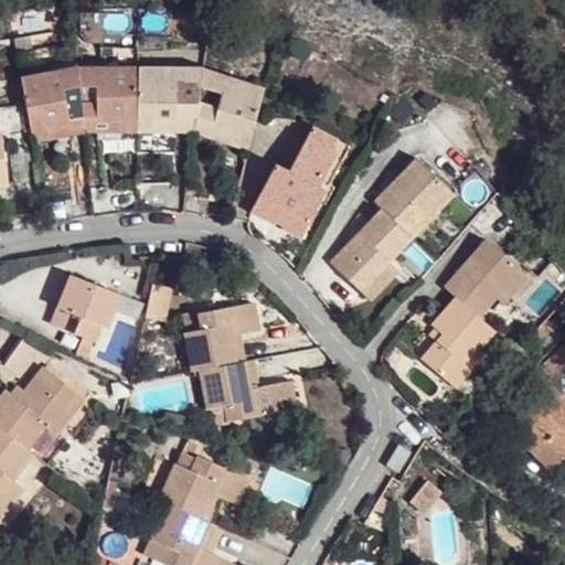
[(43,126),(66,121),(68,135),(87,132),(120,132),(138,132),(139,64),(119,63),(76,64),(20,74),(32,140),(45,138),(43,126)]
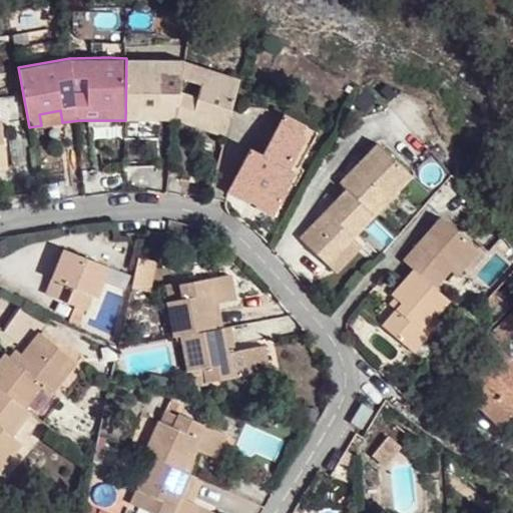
[(242,75),(202,67),(174,60),(140,59),(126,58),(125,120),(134,120),(135,106),(159,106),(159,119),(172,119),(190,123),(193,111),(214,117),(211,129),(226,134),(242,75)]
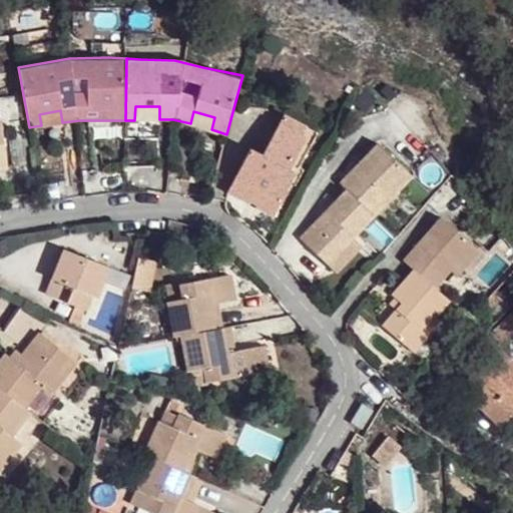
[(284,145),(295,149),(311,108),(275,95),(271,107),(295,116),(284,145)]
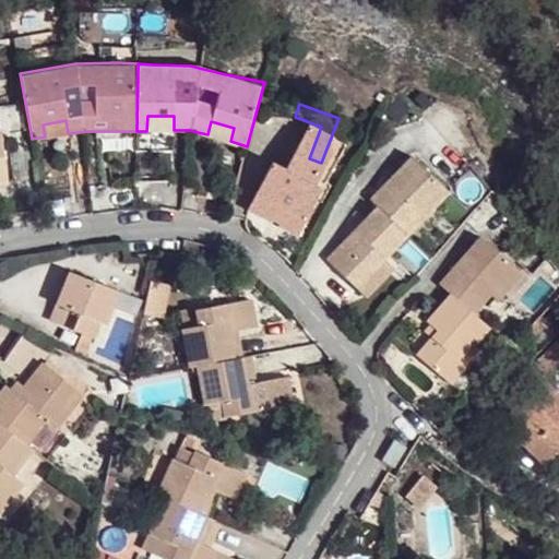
[(301,212),(321,163),(309,158),(321,127),(295,117),(283,147),(270,142),(249,191),(271,201),(276,187),(288,192),(283,205),(301,212)]
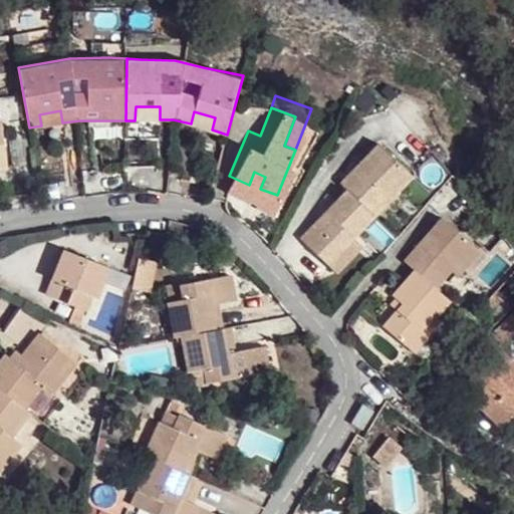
[(41,125),(62,122),(60,110),(39,114),(41,125)]
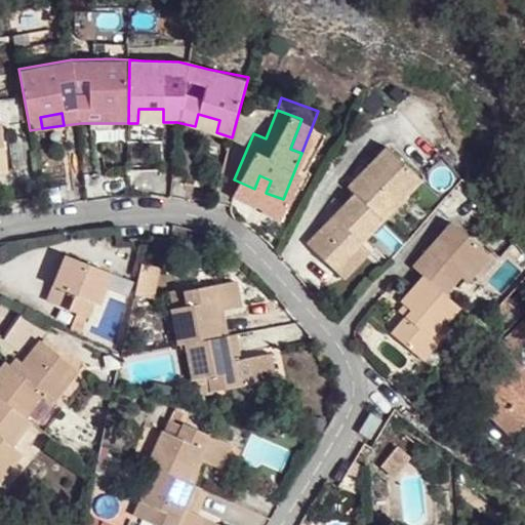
[(195,126),(216,132),(219,120),(198,114),(195,126)]
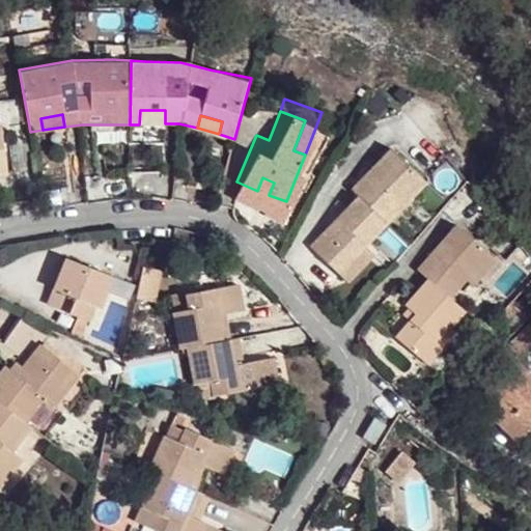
[(0,171),(9,170),(0,121),(0,171)]
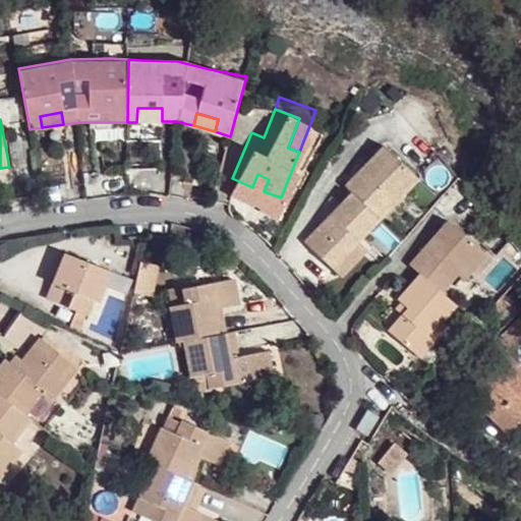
[(306,235),(334,263),(359,236),(422,174),(388,138),(348,180),(355,188),(306,235)]
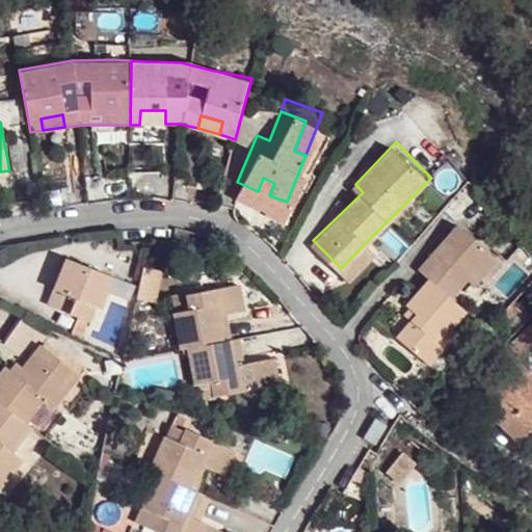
[(263,178),(258,191),(269,195),(274,183),(263,178)]
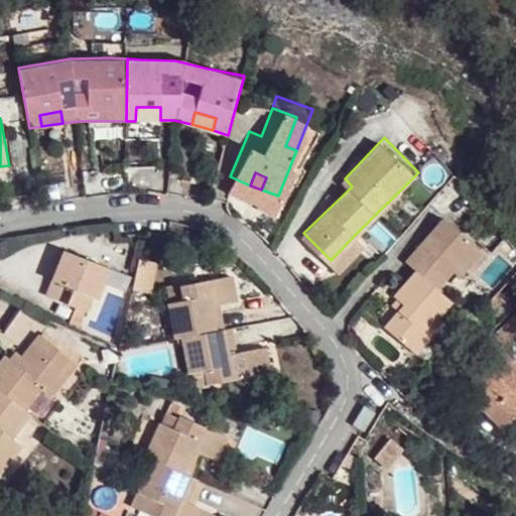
[(436,290),(454,270),(474,247),(441,220),(405,263),(413,271),(392,297),(402,306),(384,329),(408,351),(434,320),(450,302),(436,290)]
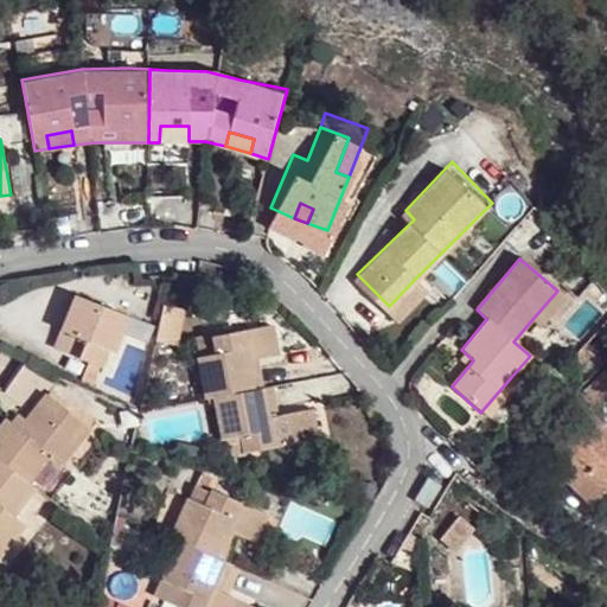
[(419,275),(389,306),(400,317),(430,288),(419,275)]
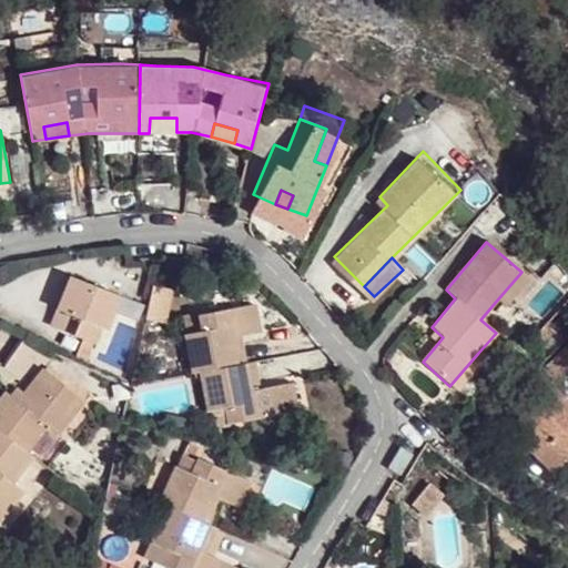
[(529,281),(521,272),(499,297),(508,306),(529,281)]
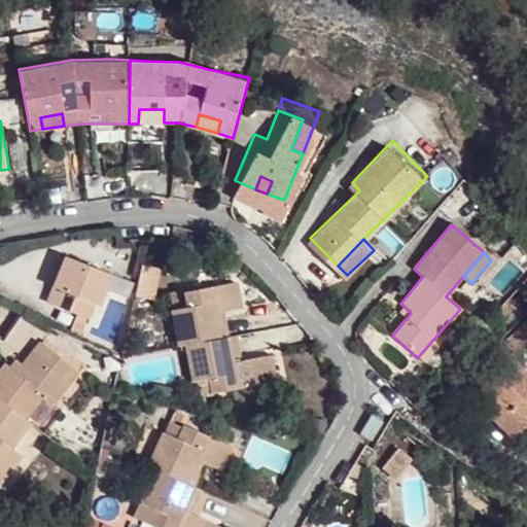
[(132,279),(66,257),(48,304),(89,319),(94,304),(101,307),(108,288),(127,295),(132,279)]
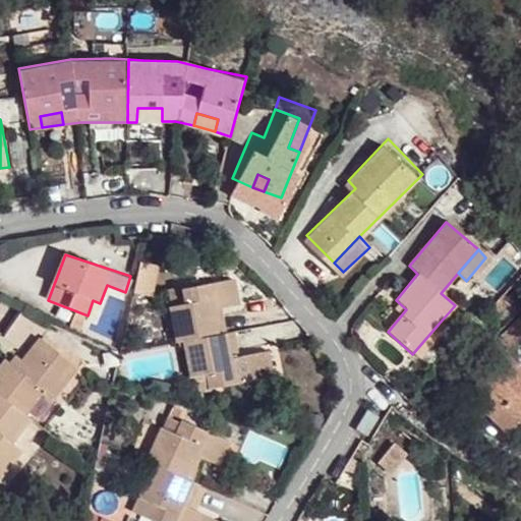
[(171,306),(178,342),(186,340),(226,333),(223,314),(214,316),(213,309),(222,307),(237,305),(234,279),(183,289),(186,302),(171,306)]
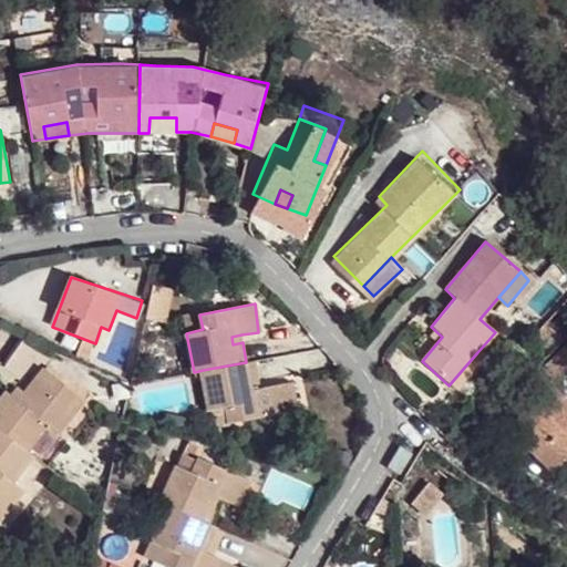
[(556,338),(542,326),(529,339),(545,351),(556,338)]
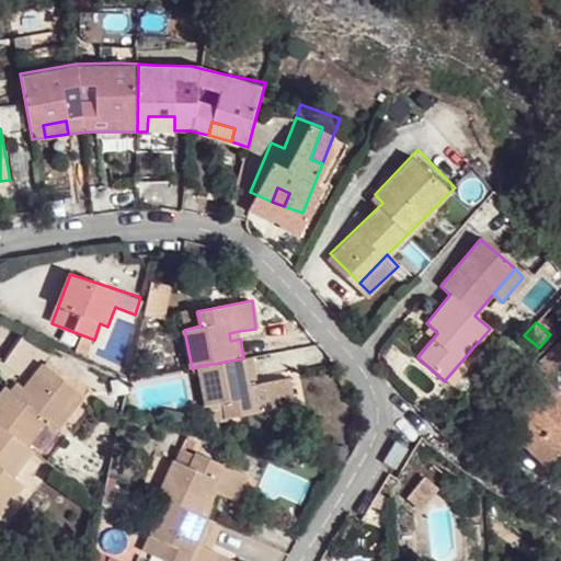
[(59,350),(18,331),(6,359),(32,380),(26,388),(19,397),(11,389),(8,387),(0,396),(0,424),(20,441),(25,445),(45,421),(55,428),(82,398),(45,366),(49,361),(59,350)]
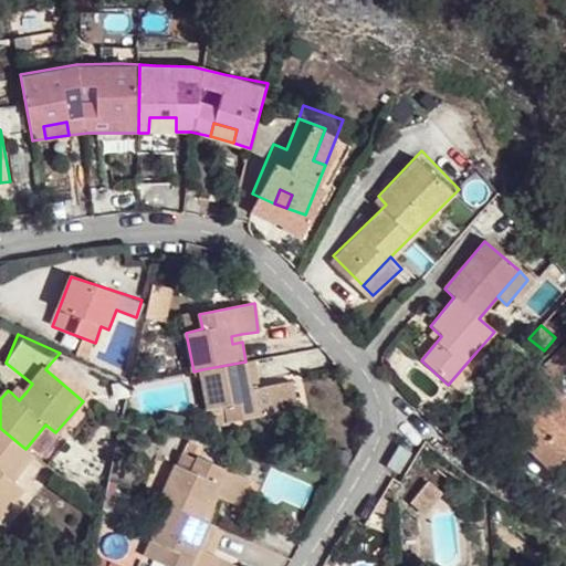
[(242,342),(241,334),(231,336),(232,344),(242,342)]
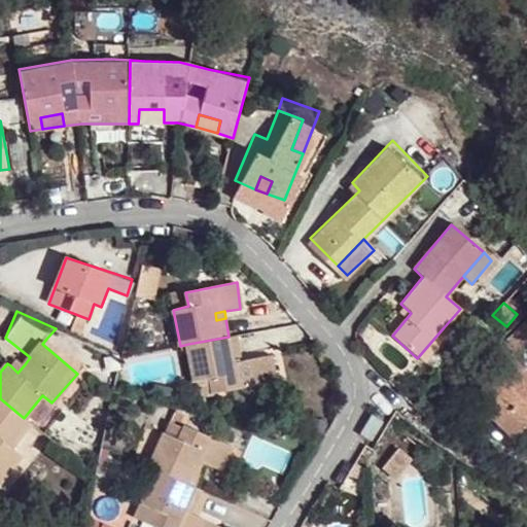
[(526,312),(499,344),(511,354),(526,335),(526,312)]
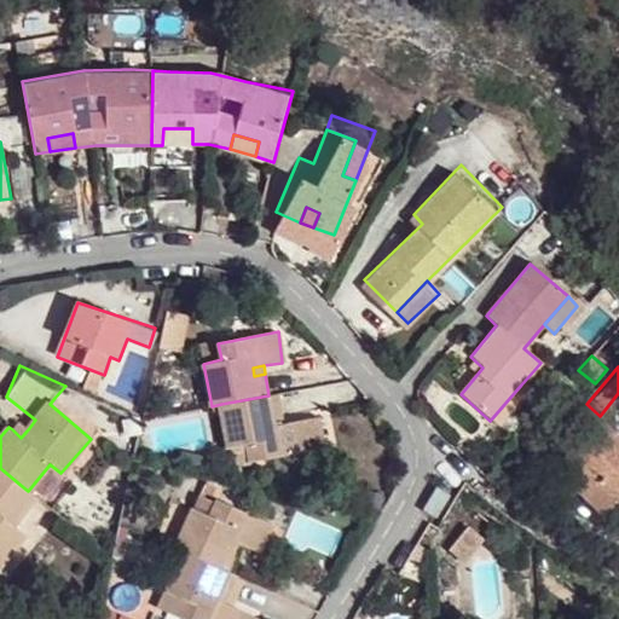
[(528,392),(521,385),(490,421),(497,427),(528,392)]
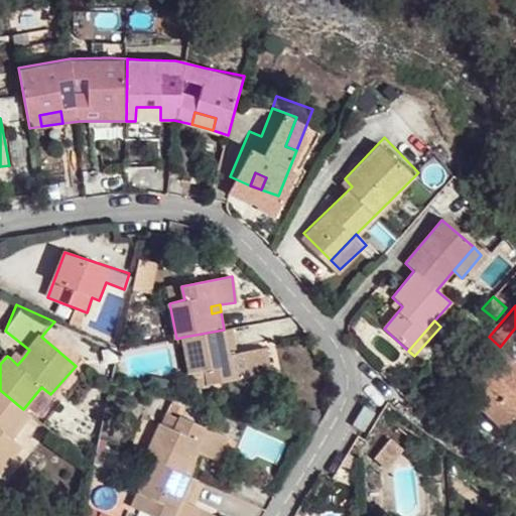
[(229,329),(224,330),(184,337),(191,372),(207,370),(210,385),(272,373),(266,347),(234,353),(228,355),(226,347),(232,346),(229,329)]
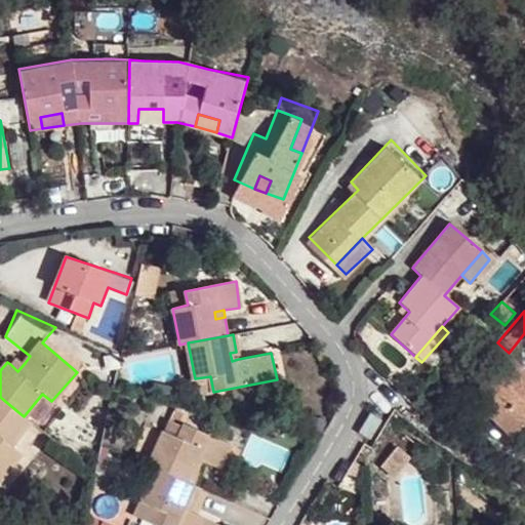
[(81,368),(46,337),(42,342),(77,372),(81,368)]
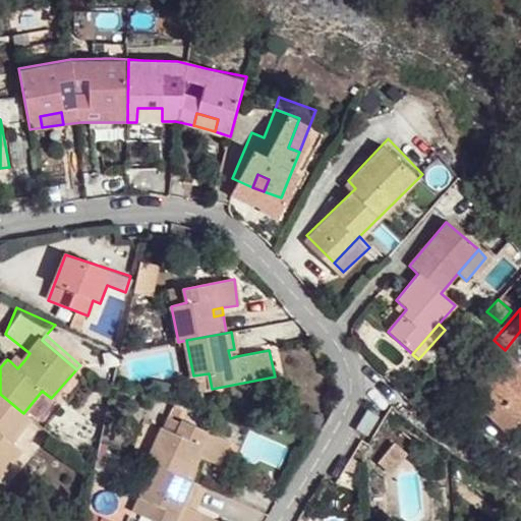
[(520,417),(520,372),(498,352),(470,383),(516,423),(520,417)]
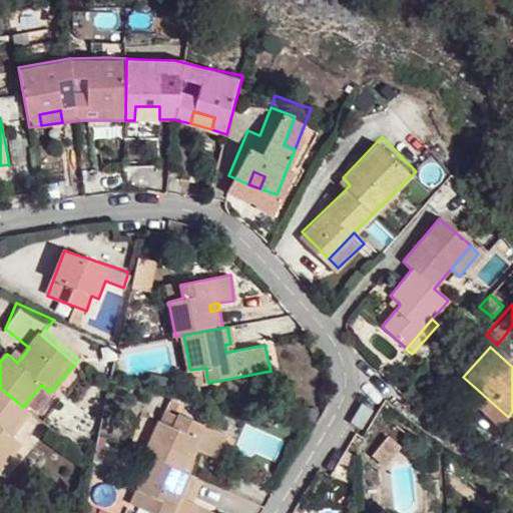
[(17,350),(10,356),(17,363),(24,355),(17,350)]
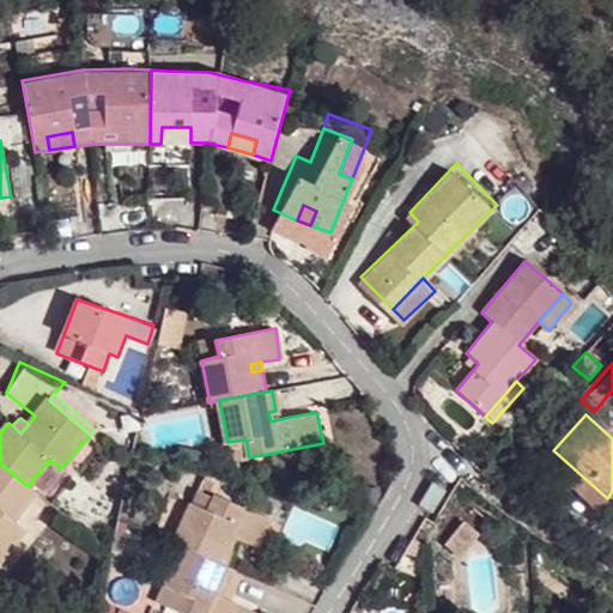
[(598,511),(607,498),(553,450),(544,461),(598,511)]
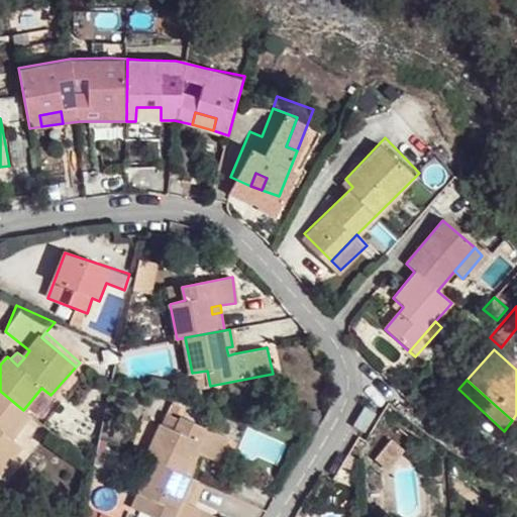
[(18,406),(0,391),(0,468),(19,445),(11,438),(30,416),(23,410),(18,406)]
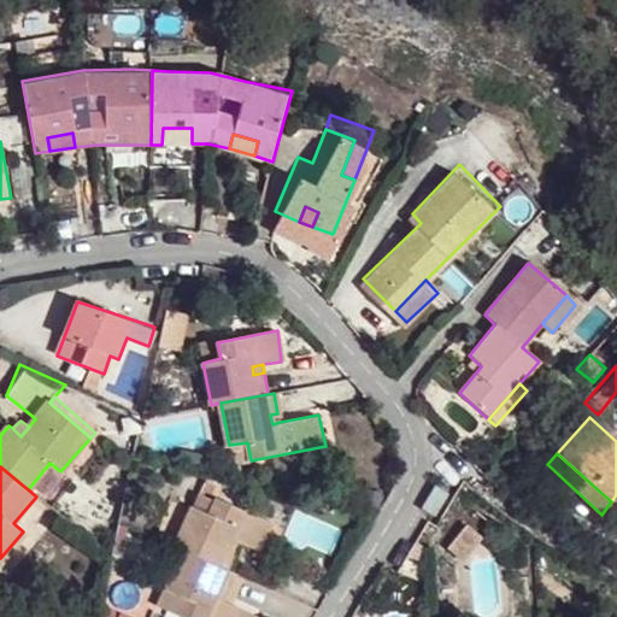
[(432,481),(418,503),(424,506),(439,485),(432,481)]
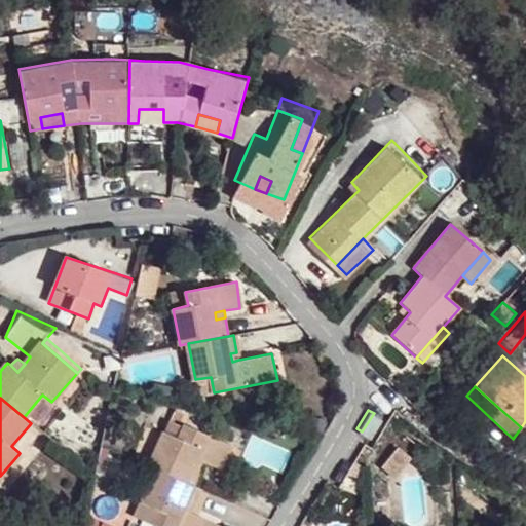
[(362,431),(370,437),(381,418),(374,413),(362,431)]
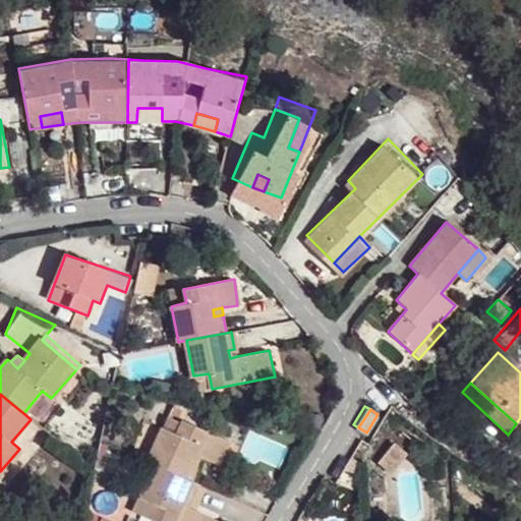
[(158,465),(191,481),(199,464),(193,461),(196,455),(218,465),(230,442),(185,420),(178,433),(163,426),(147,460),(158,465)]
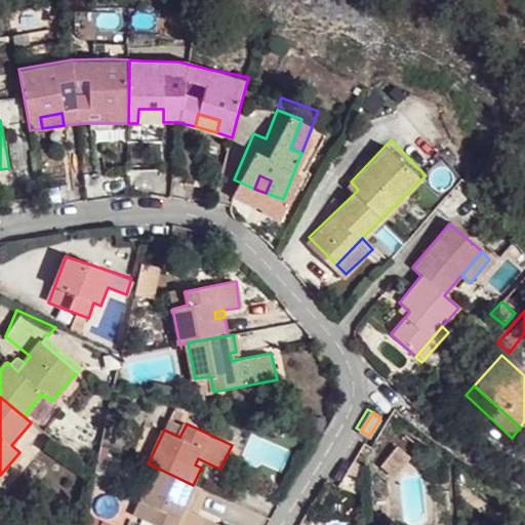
[(201,489),(193,485),(159,469),(143,501),(157,509),(150,521),(159,524),(203,524),(207,518),(185,509),(187,501),(193,505),(201,489)]
